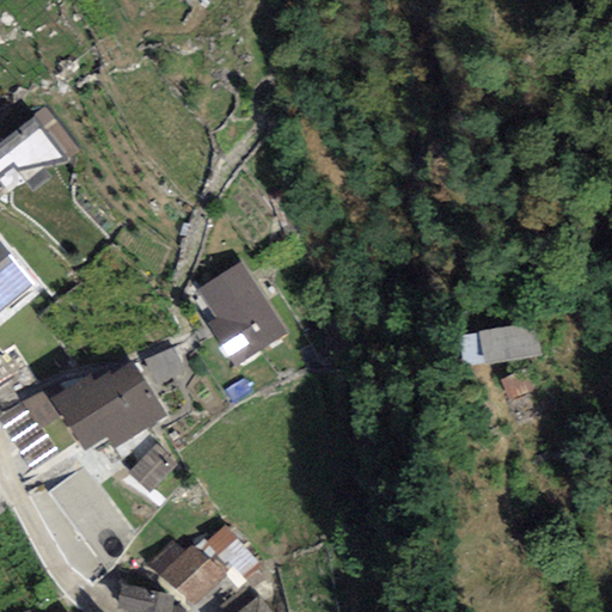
[(67,164),(32,124),(0,152),(0,178),(12,170),(14,173),(67,164)]
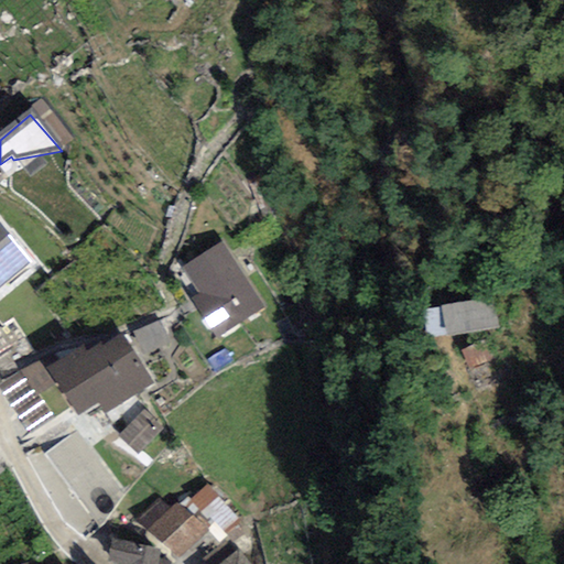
[(0,288),(26,264),(0,234),(0,288)]
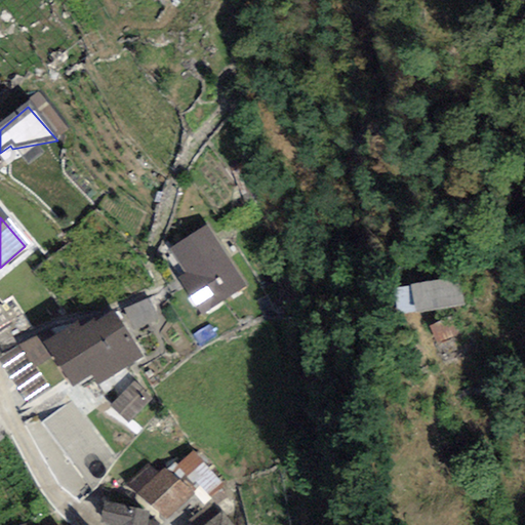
[(246,286),(205,228),(170,253),(188,278),(178,280),(204,316),(246,286)]
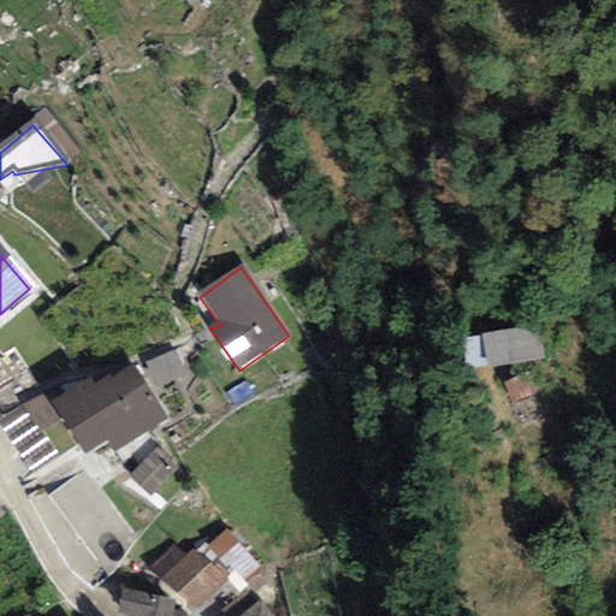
[(535,331),(481,342),(487,369),(542,359),(535,331)]
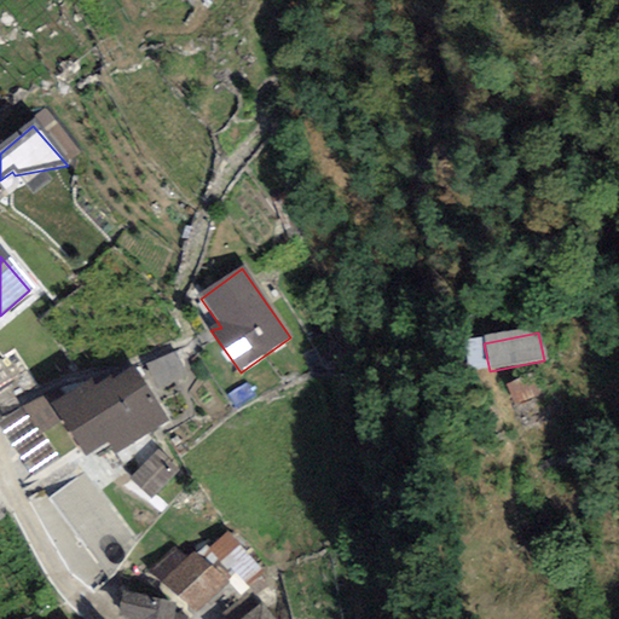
[(0,404),(41,379),(21,346),(0,358),(0,404)]
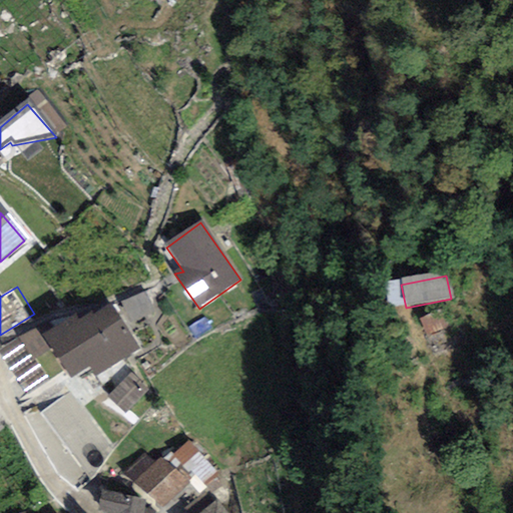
[(125,299),(132,318),(155,309),(148,290),(125,299)]
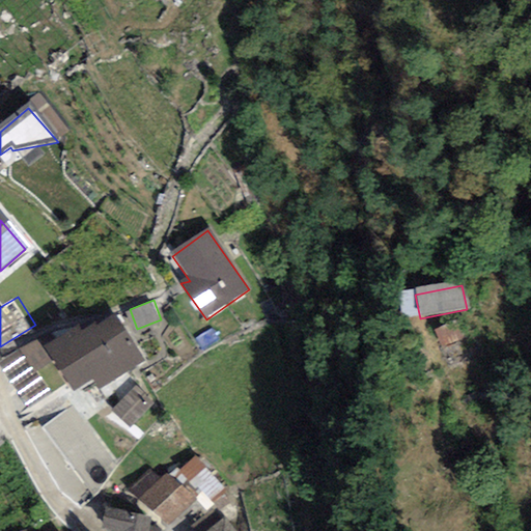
[(77,329),(44,350),(73,396),(93,383),(100,393),(145,364),(115,317),(93,332),(92,330),(81,336),(77,329)]
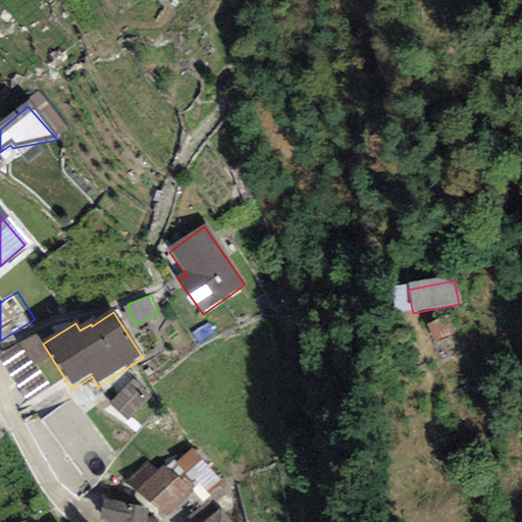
[(150,400),(133,381),(110,404),(127,421),(150,400)]
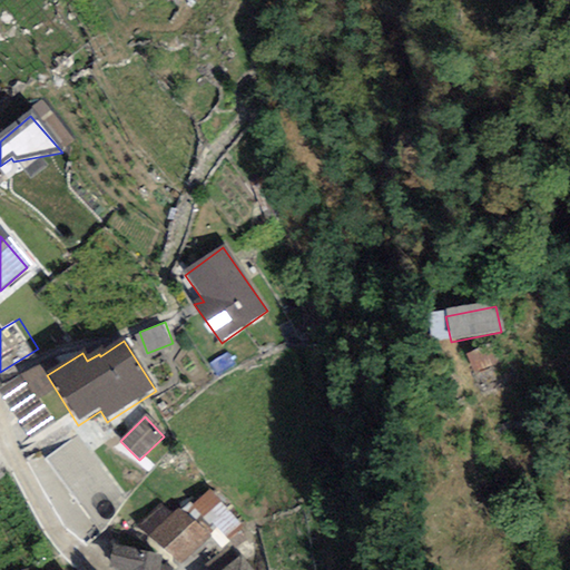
[(195,502),(227,537),(244,520),(212,487),(195,502)]
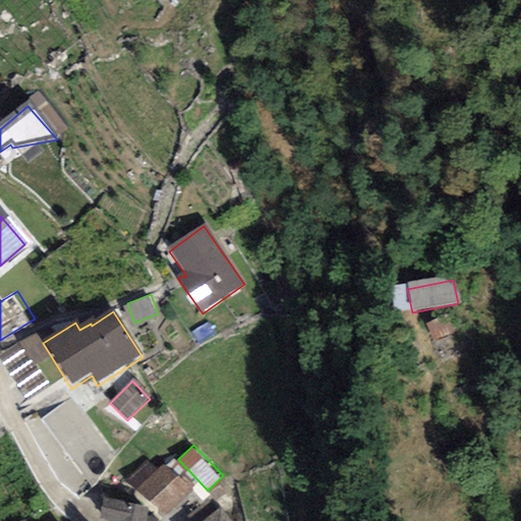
[(157,471),(145,461),(123,484),(164,520),(165,520),(193,490),(164,464),(157,471)]
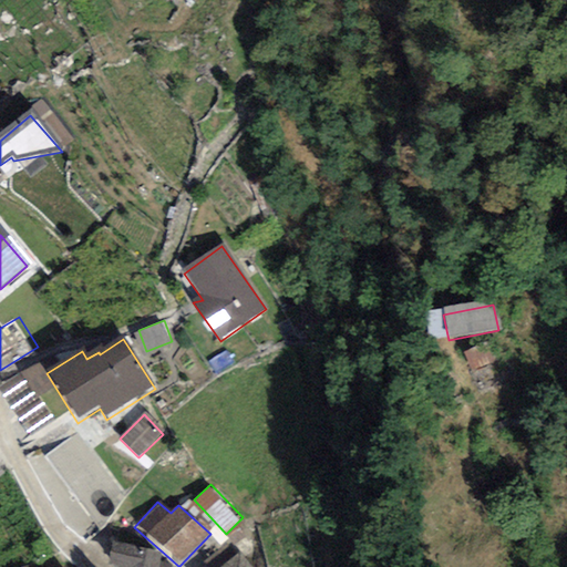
[(156,566),(158,558),(111,548),(106,566),(156,566)]
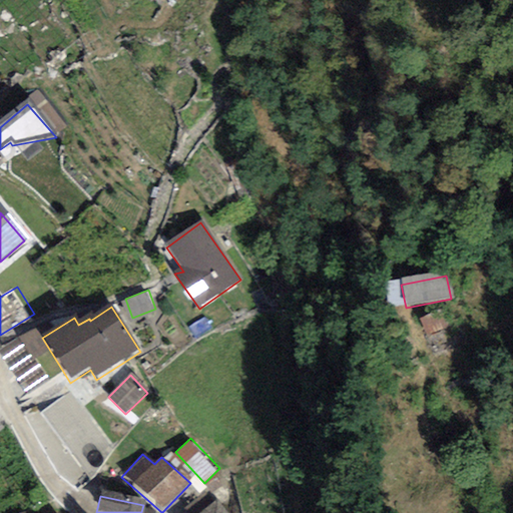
[(224,512),(214,501),(199,512),(224,512)]
